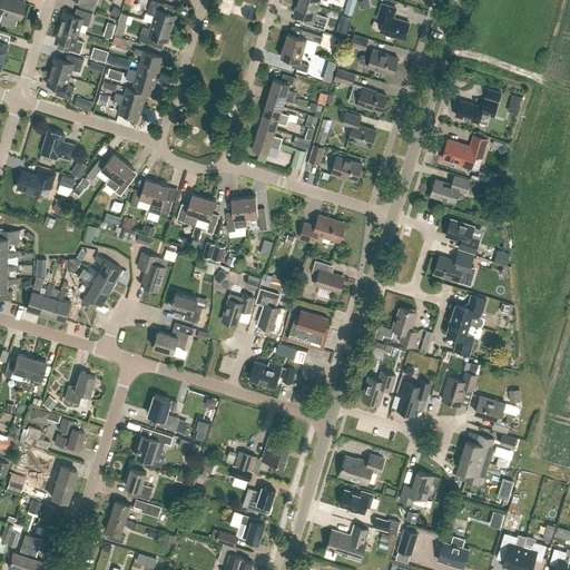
[(20,18),(25,2),(17,0),(0,0),(0,12),(2,13),(0,19),(0,20),(1,22),(11,26),(15,25),(17,17),(20,18)]
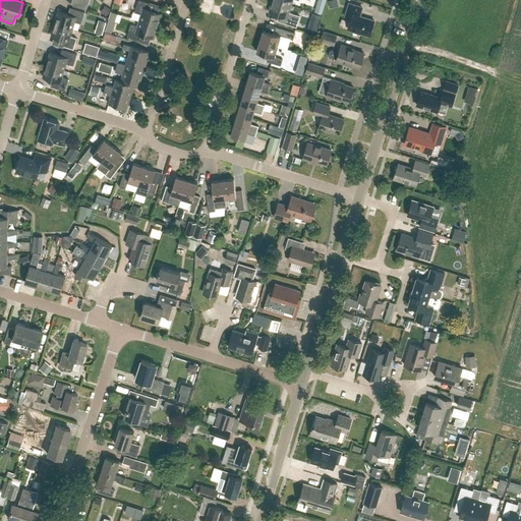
[(73,0),(72,5),(87,9),(89,0),(73,0)]
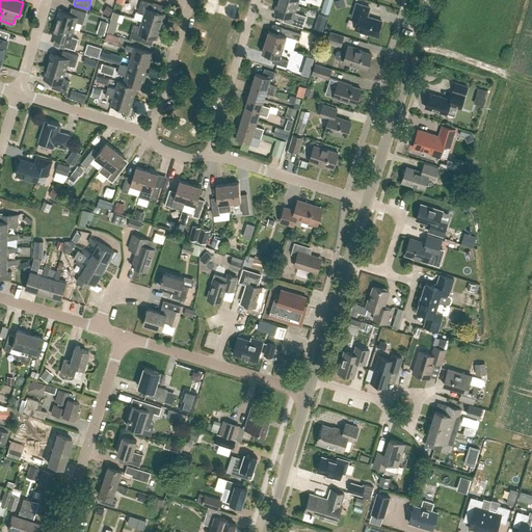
[(134,18),(142,20),(161,26),(165,14),(152,9),(154,3),(141,0),(138,12),(136,11),(134,18)]
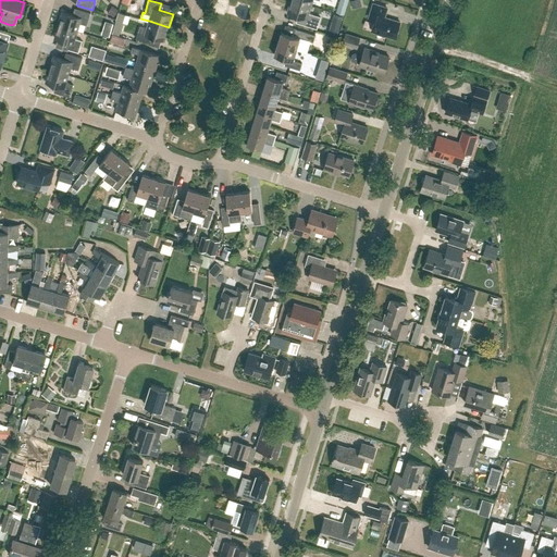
[(322,16),(309,12),(311,5),(293,0),(291,0),(287,12),(301,16),(299,23),(318,28),(322,16)]
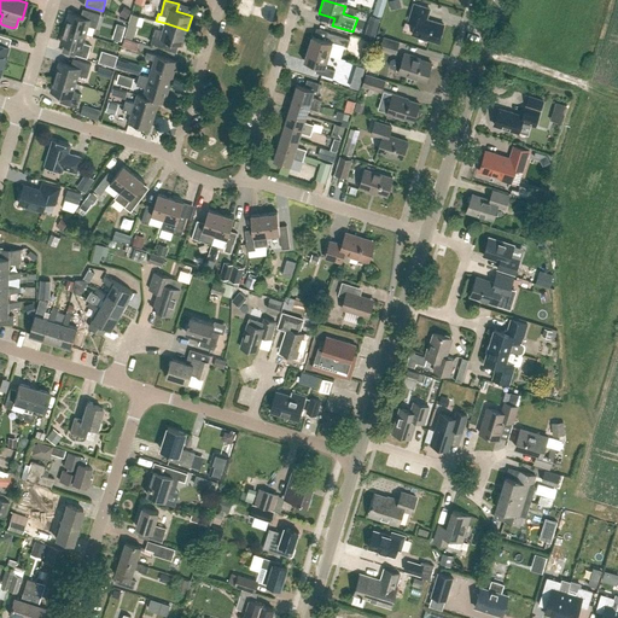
[(386,0),(375,0),(372,13),(382,16),(386,0)]
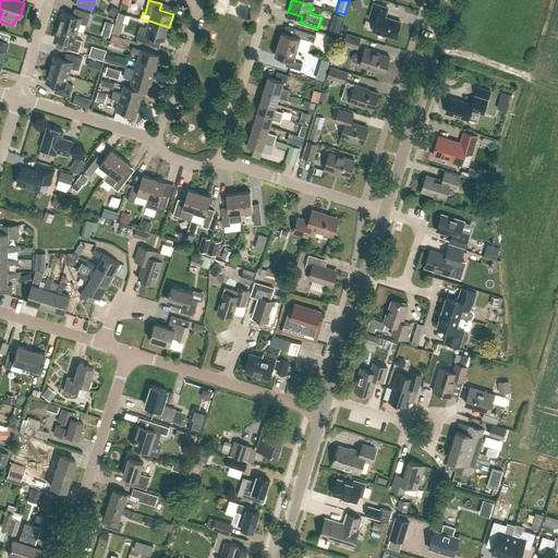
[(396,38),(401,22),(385,16),(388,8),(374,3),(370,17),(376,20),(372,31),(396,38)]
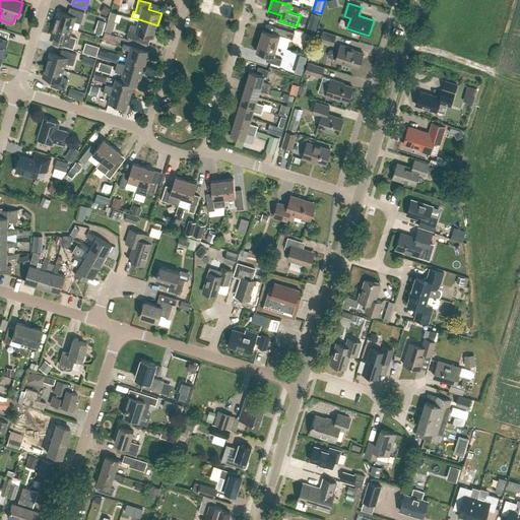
[(102,12),(106,15),(111,8),(107,6),(102,12)]
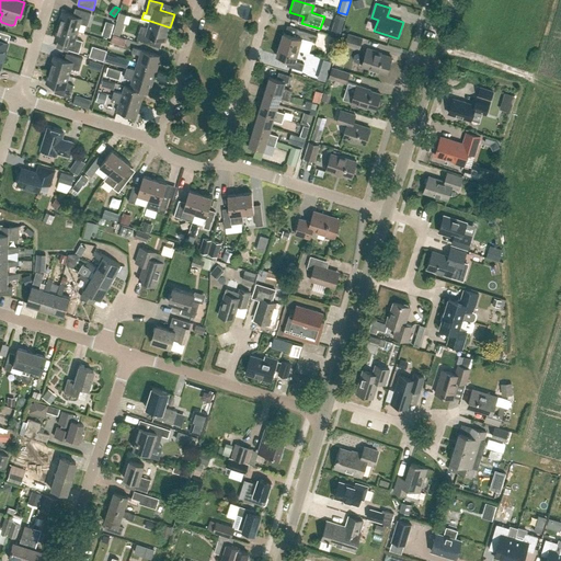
[(59,25),(78,31),(80,23),(88,25),(91,12),(79,9),(77,15),(64,12),(59,25)]
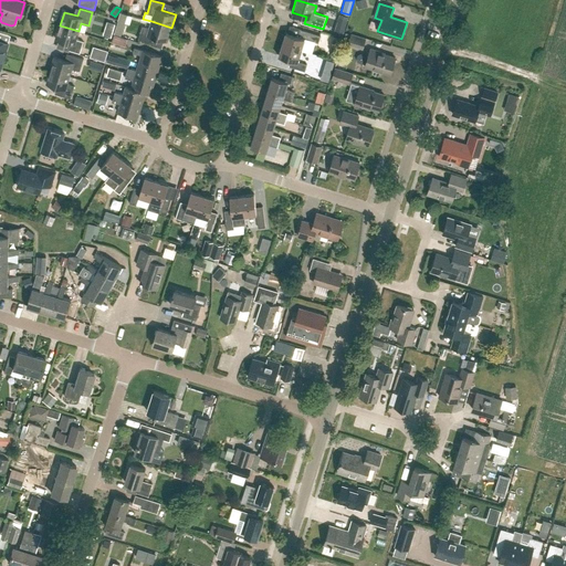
[(338,17),(334,32),(343,35),(347,19),(338,17)]
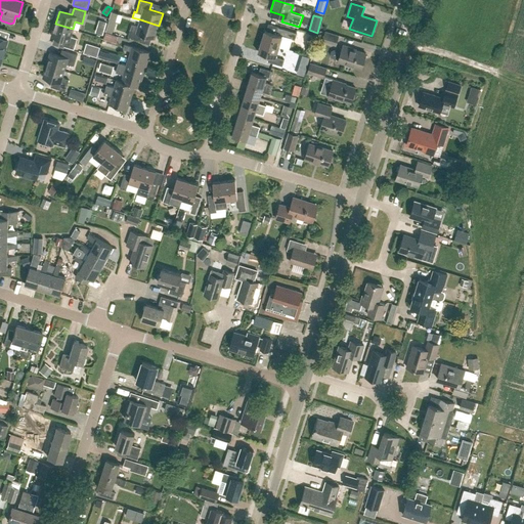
[(112,33),(116,20),(110,18),(105,31),(112,33)]
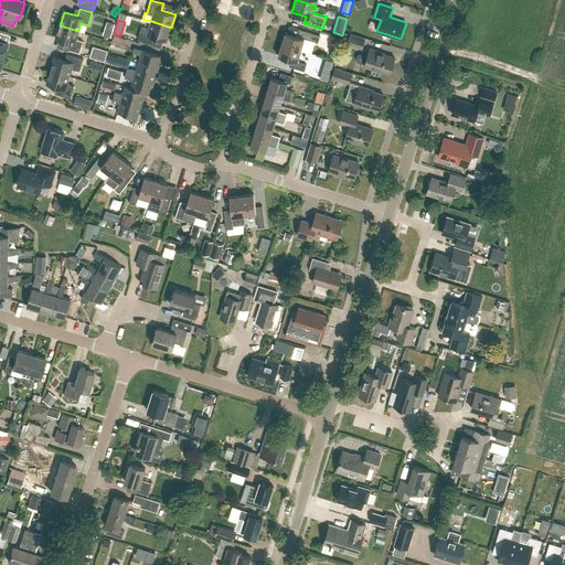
[(167,41),(171,28),(151,21),(149,28),(142,27),(138,39),(151,43),(153,36),(167,41)]
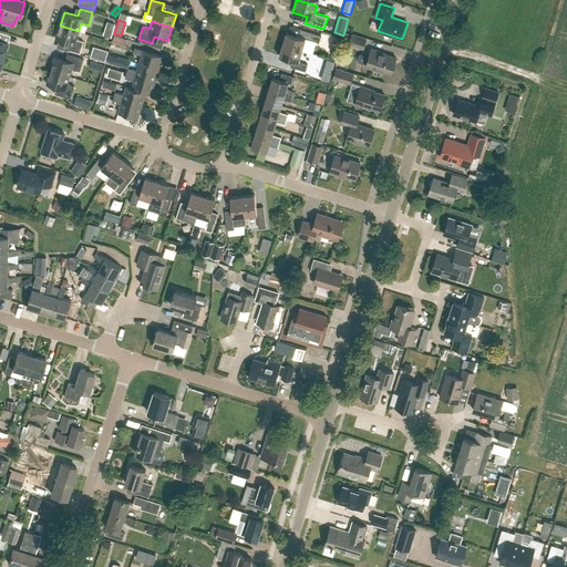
[(76,39),(79,31),(60,26),(55,39),(69,43),(68,49),(80,53),(83,41),(76,39)]
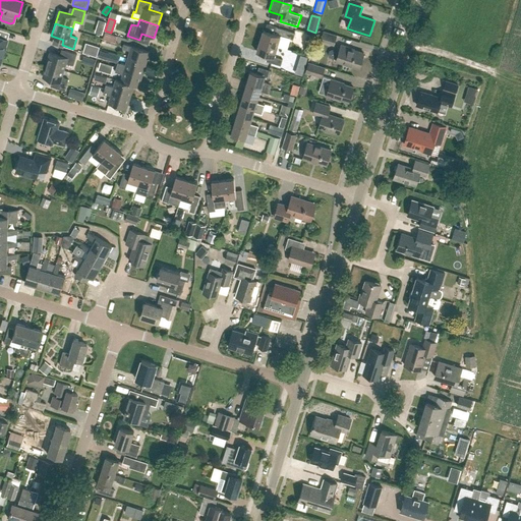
[(259,41),(277,46),(281,35),(293,39),(295,33),(276,27),(275,33),(264,30),(259,41)]
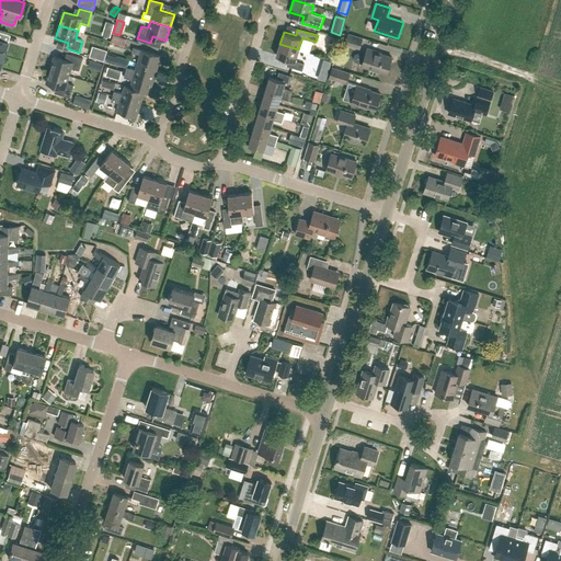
[(359,48),(363,37),(347,33),(344,44),(359,48)]
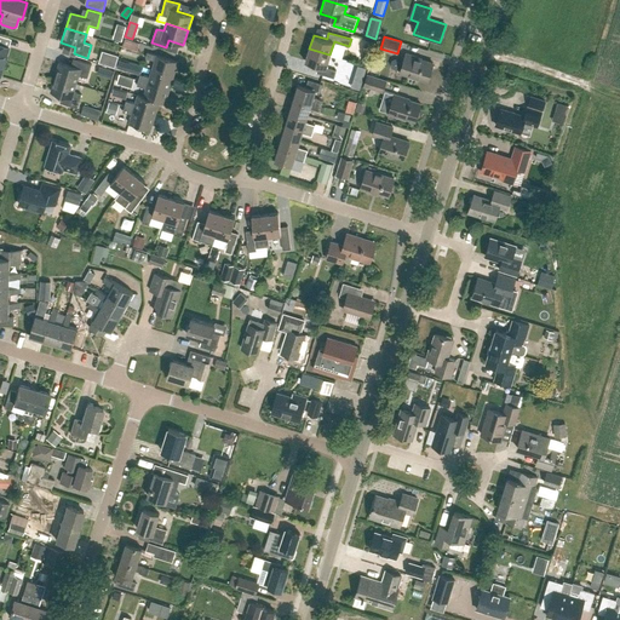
[(137,51),(139,42),(125,39),(122,46),(137,51)]
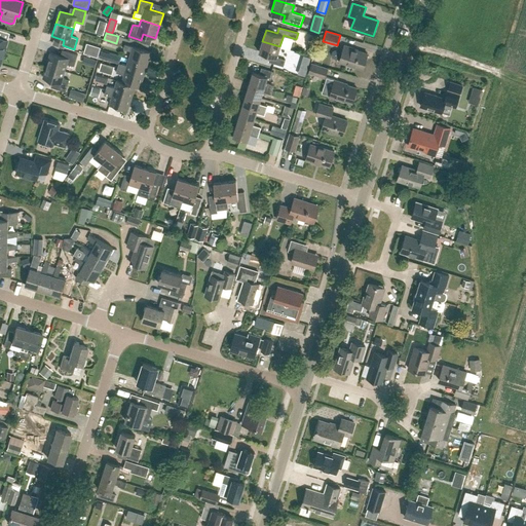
[(276,57),(279,46),(262,41),(259,51),(270,55),(268,62),(284,66),(286,60),(276,57)]
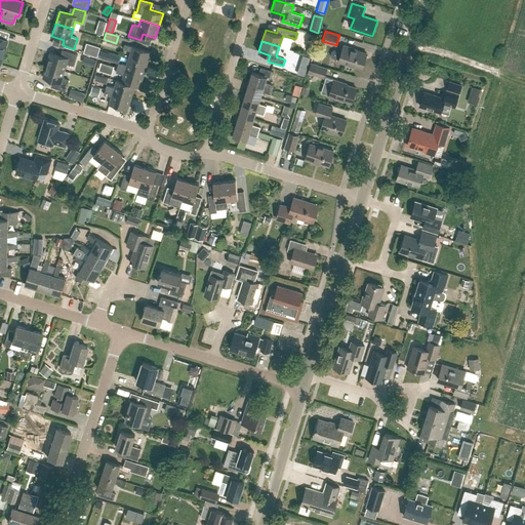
[(128,58),(147,64),(151,51),(124,43),(123,48),(131,51),(128,58)]
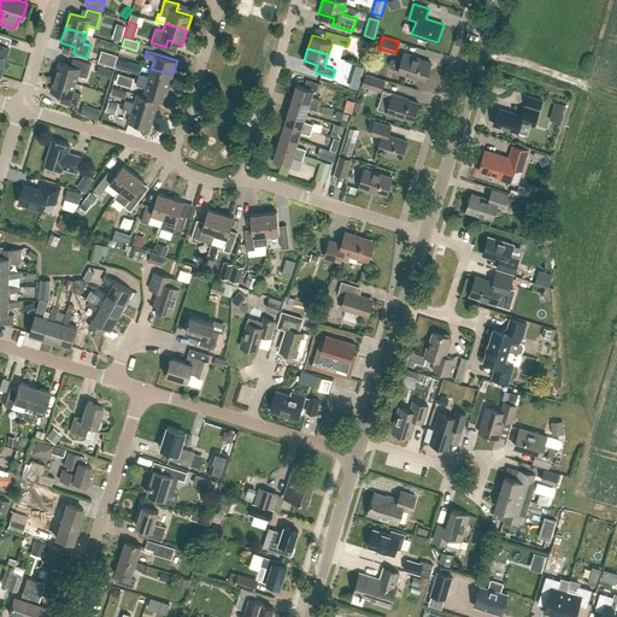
[(425,80),(432,63),(413,57),(415,56),(404,53),(398,71),(425,80)]
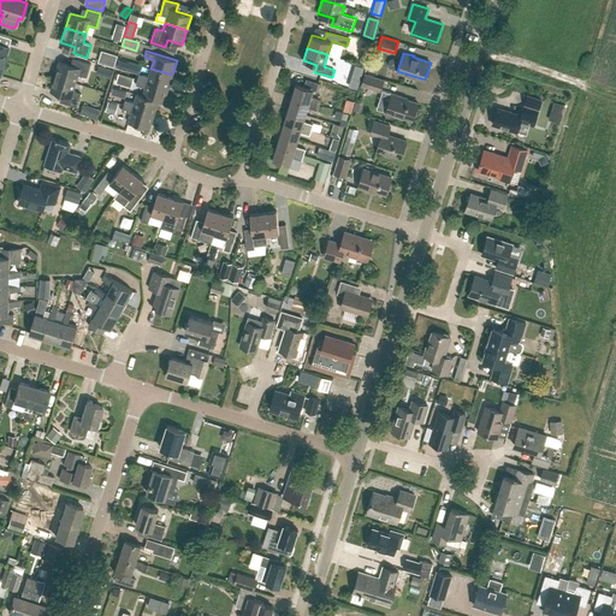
[(116,61),(100,57),(98,61),(114,66),(116,61)]
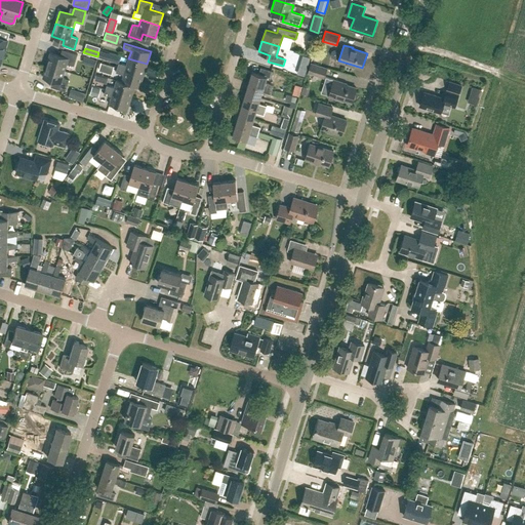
[(47,65),(65,70),(67,63),(74,66),(78,54),(66,50),(64,56),(50,52),(47,65)]
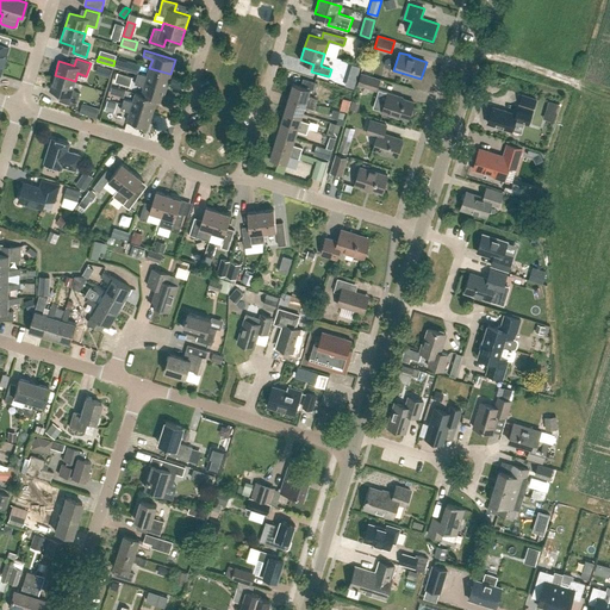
[(138,73),(141,64),(128,61),(128,62),(125,69),(137,74),(138,73)]
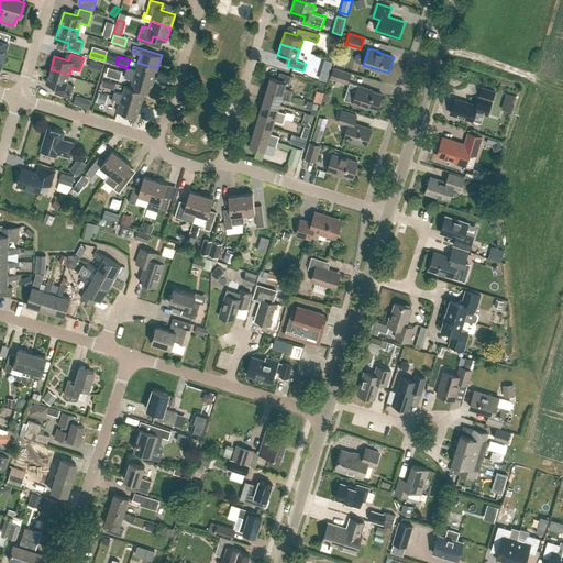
[(101,70),(103,64),(90,59),(88,67),(101,70)]
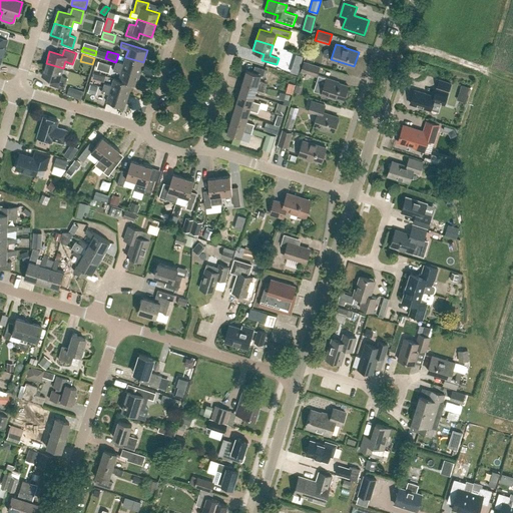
[(140,74),(143,62),(125,57),(123,63),(116,61),(115,62),(114,66),(140,74)]
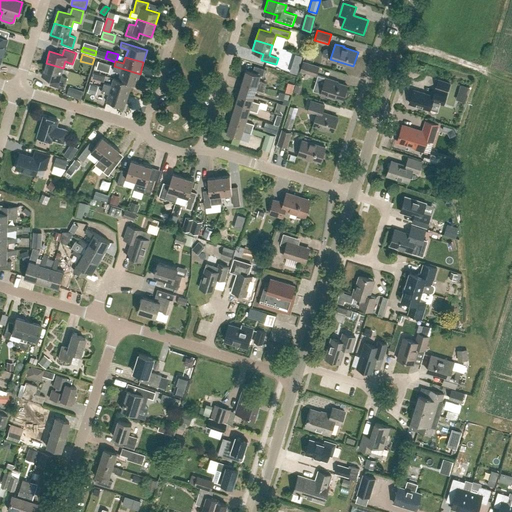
[(316,76),(319,66),(303,61),(299,71),(316,76)]
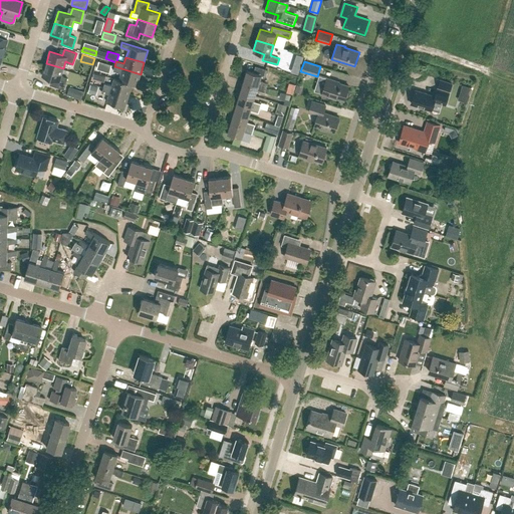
[(61,76),(63,68),(46,63),(42,75),(54,79),(52,85),(64,89),(67,78),(61,76)]
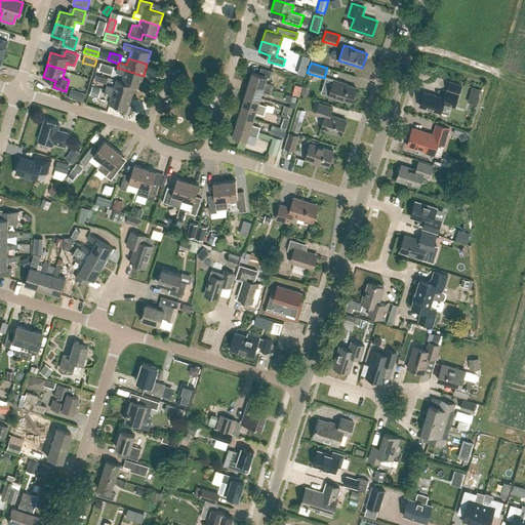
[(139,87),(144,76),(117,68),(116,72),(123,75),(121,81),(135,86),(134,86),(139,87)]
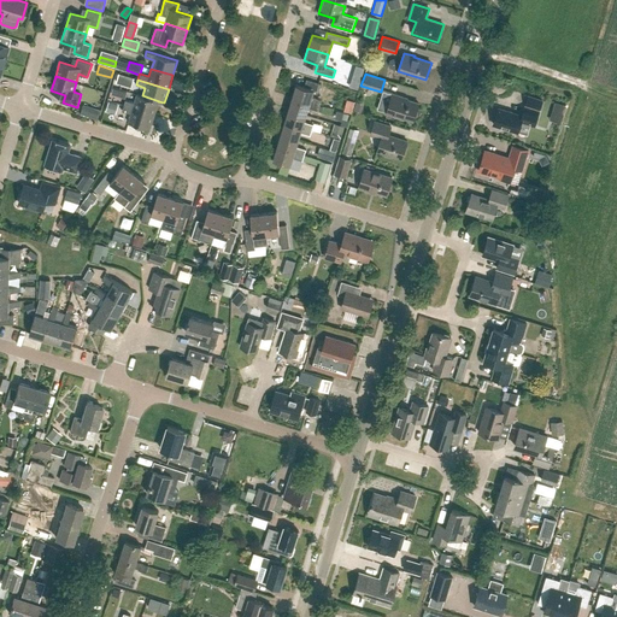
[(305,87),(297,84),(293,97),(319,105),(322,100),(311,97),(313,89),(318,92),(321,84),(306,80),(305,87)]
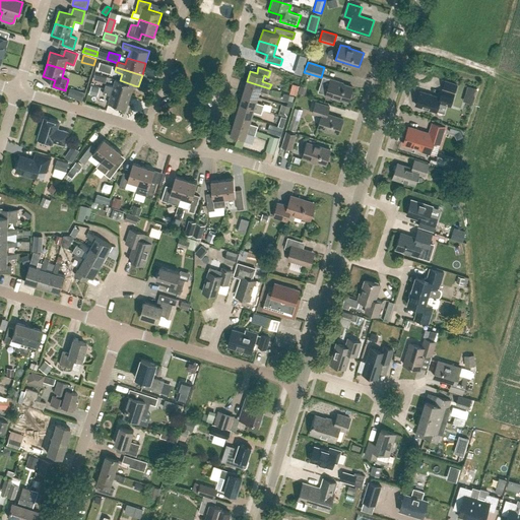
[(120,80),(116,79),(113,86),(106,84),(104,88),(130,96),(133,85),(134,85),(120,80)]
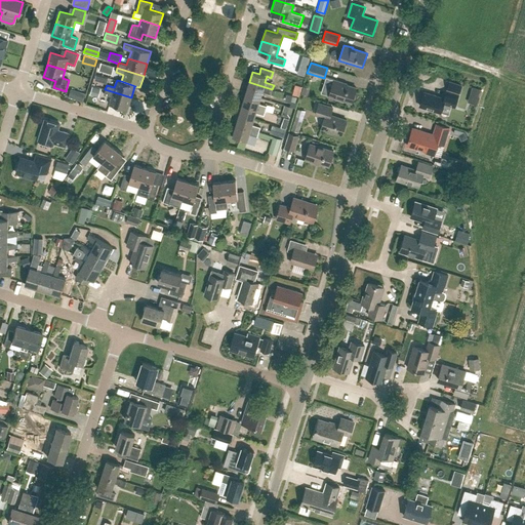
[(352,103),(356,87),(342,83),(342,82),(333,80),(329,95),(352,103)]
